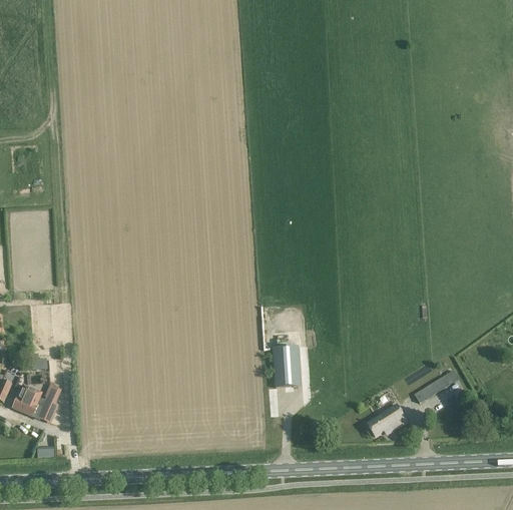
[(267,332),(267,340),(266,340),(266,347),(275,346),(275,339),(274,339),(274,331),(267,332)]
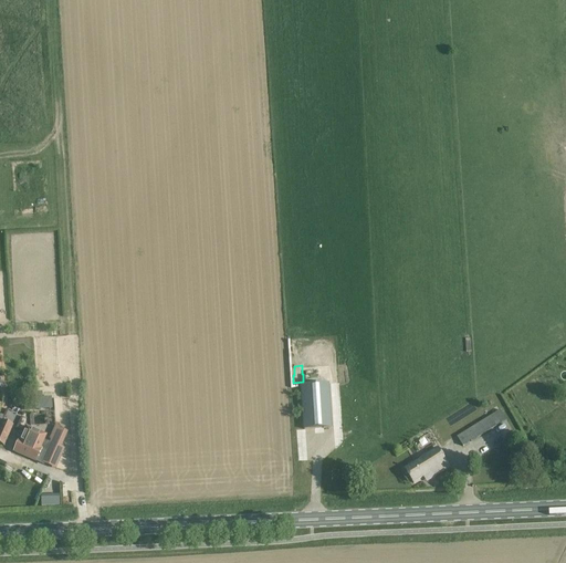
[(331,425),(329,414),(327,382),(301,383),(304,427),(331,425)]
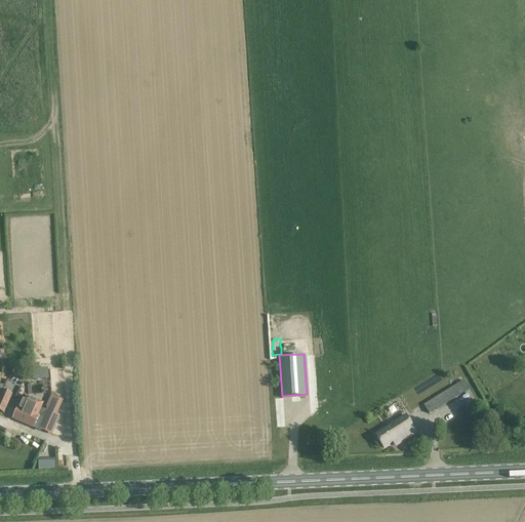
[(470,387),(465,377),(458,382),(423,403),(429,411),(470,387)]
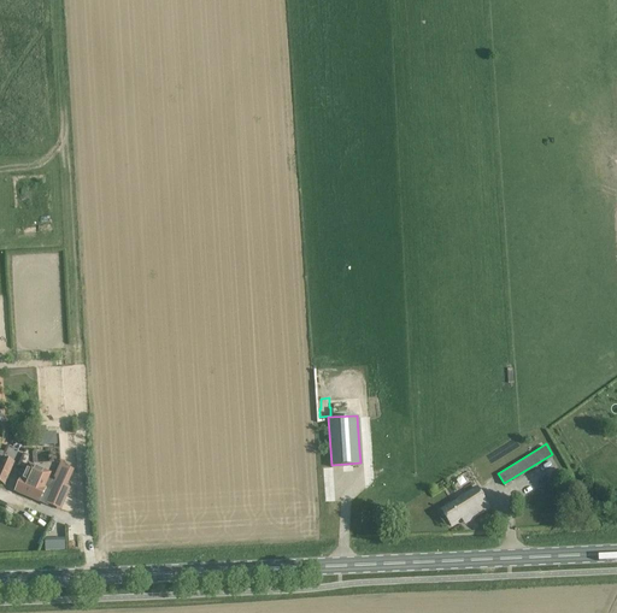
[(1,454),(0,457),(0,479),(4,481),(12,459),(1,454)]
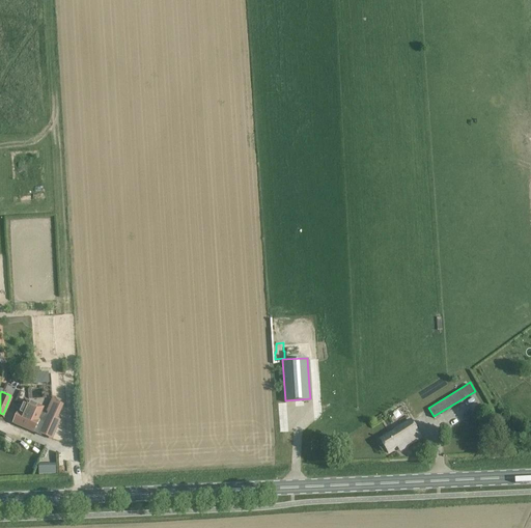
[(18,411),(14,420),(33,429),(40,435),(42,433),(52,437),(60,418),(57,417),(63,403),(59,401),(61,397),(53,394),(46,409),(47,410),(46,412),(40,410),(43,406),(25,397),(19,411),(18,411)]
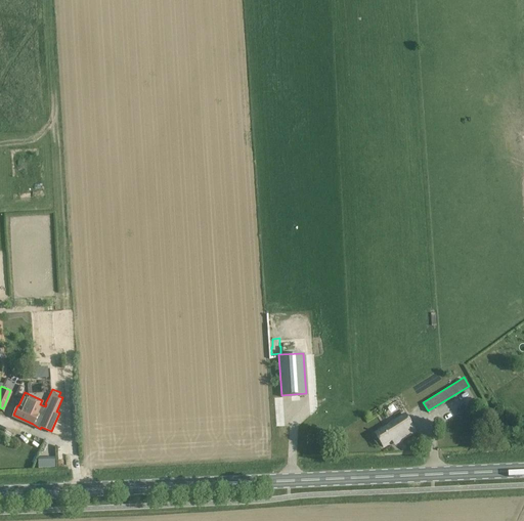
[(273,396),(273,402),(275,402),(276,416),(285,417),(285,409),(282,409),(281,395),(273,396)]
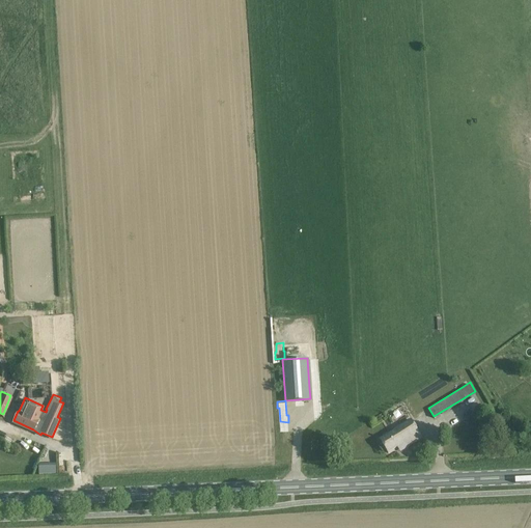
[(412,418),(380,438),(388,450),(403,441),(407,445),(422,436),(412,418)]
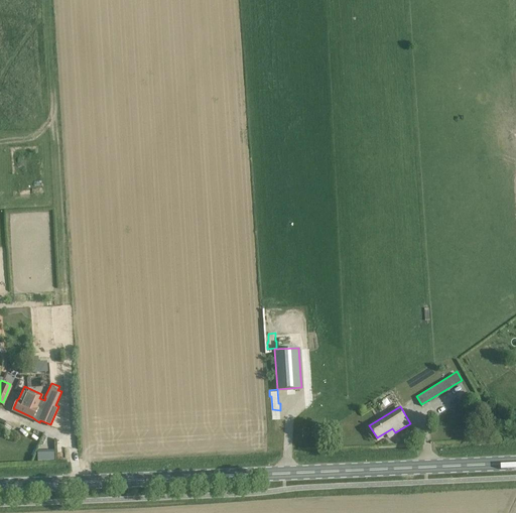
All buildings are outlined.
